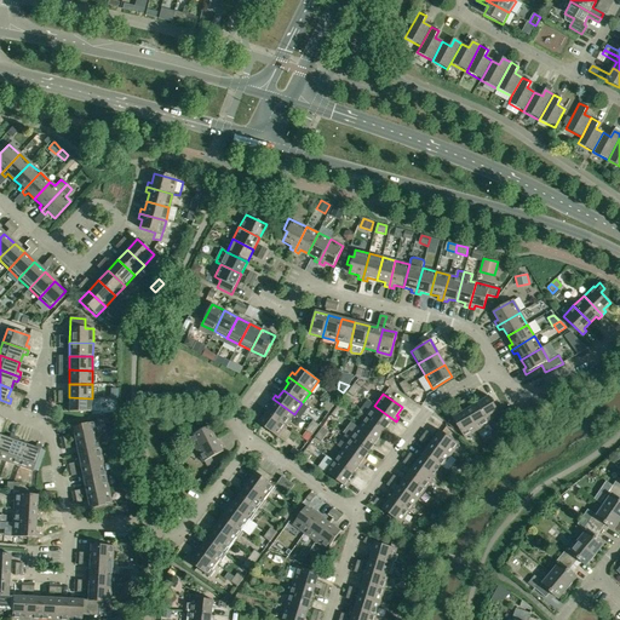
[(489,396),(477,403),(489,424),(501,417),(500,415),(505,412),(501,406),(497,408),(489,396)]
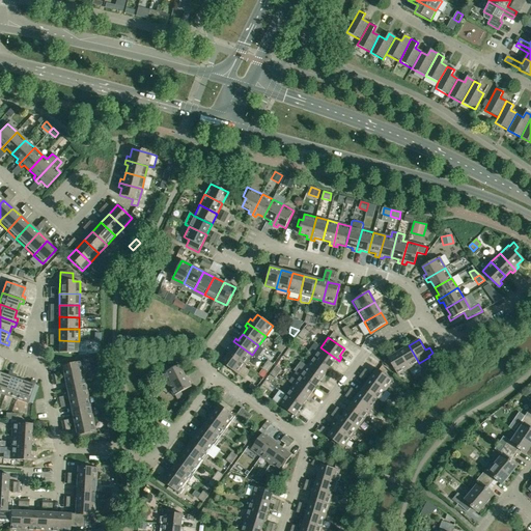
[(79,353),(79,341),(59,340),(59,353),(79,353)]
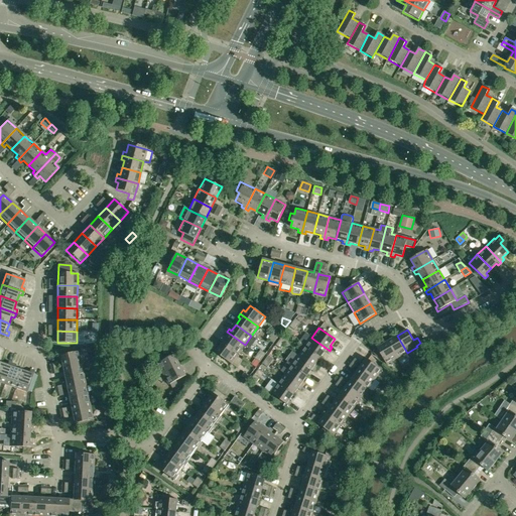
[(222,343),(238,354),(245,345),(227,332),(224,335),(227,337),(222,343)]
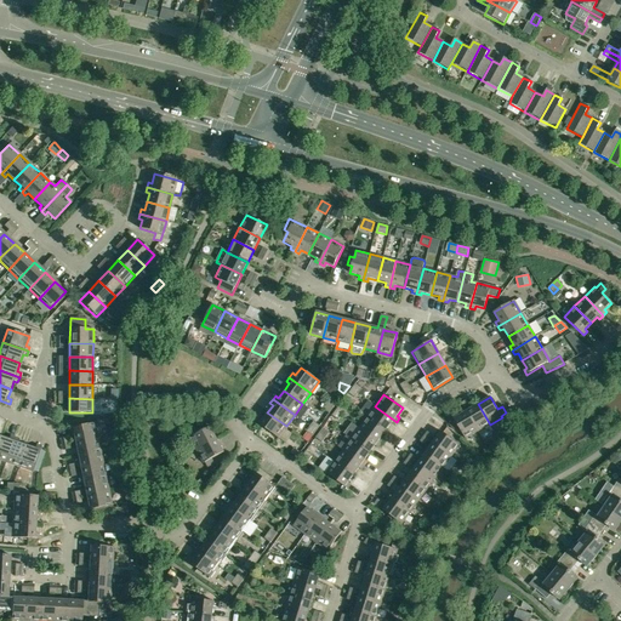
[(478,404),(466,411),(478,432),(490,425),(478,404)]
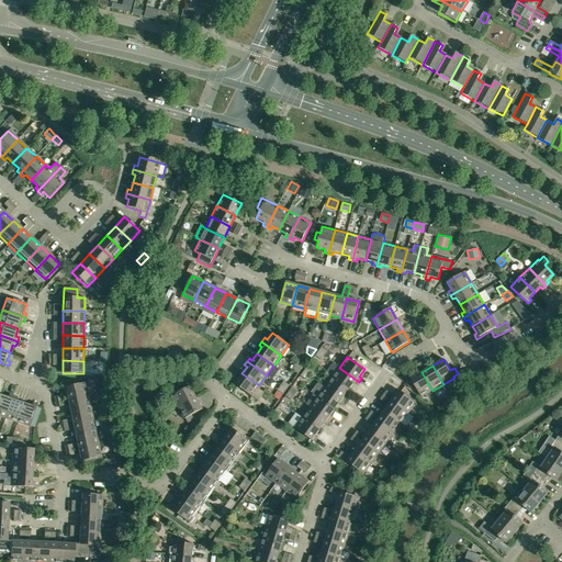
[(339,368),(333,378),(349,390),(353,383),(357,385),(359,382),(339,368)]
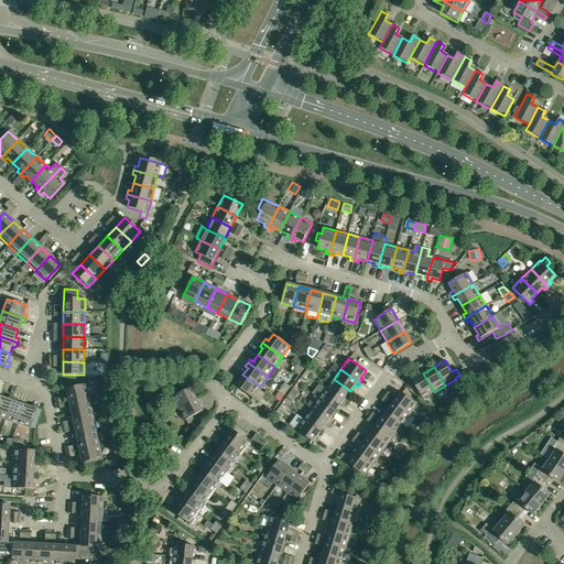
[(434,392),(423,373),(412,380),(412,382),(408,384),(412,391),(416,388),(422,399),(434,392)]
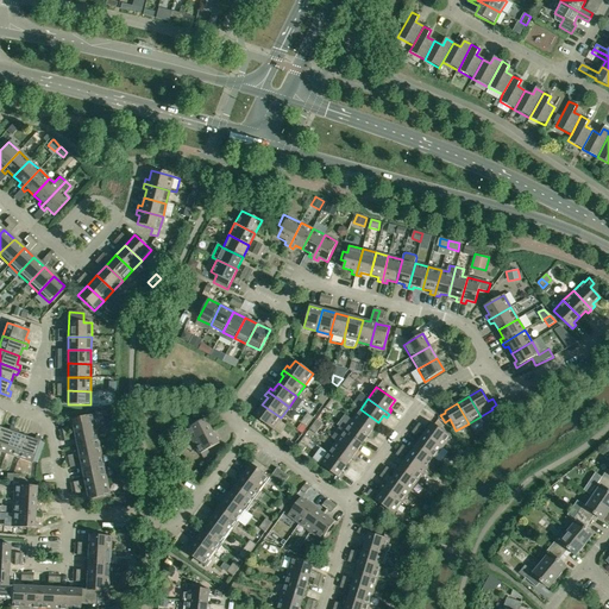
[(281,418),(262,405),(257,412),(255,409),(251,414),(272,429),(281,418)]
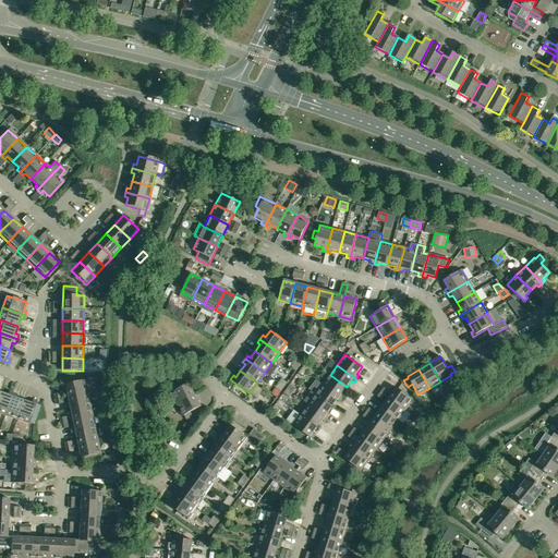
[(323,385),(342,399),(344,396),(342,393),(347,387),(330,375),(323,385)]
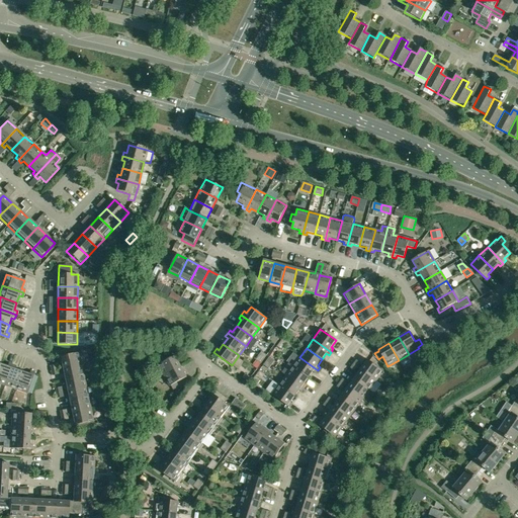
[(60,357),(62,368),(81,364),(79,353),(60,357)]
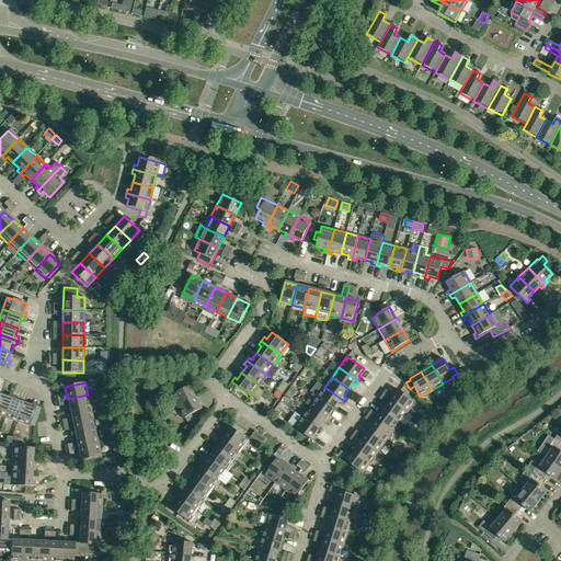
[(171,396),(178,408),(196,398),(190,386),(179,391),(176,387),(170,390),(173,395),(171,396)]
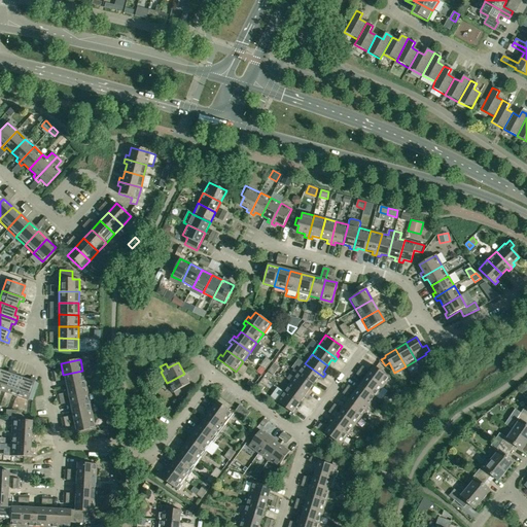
[(305,363),(297,373),(314,384),(318,378),(320,380),(323,377),(305,363)]
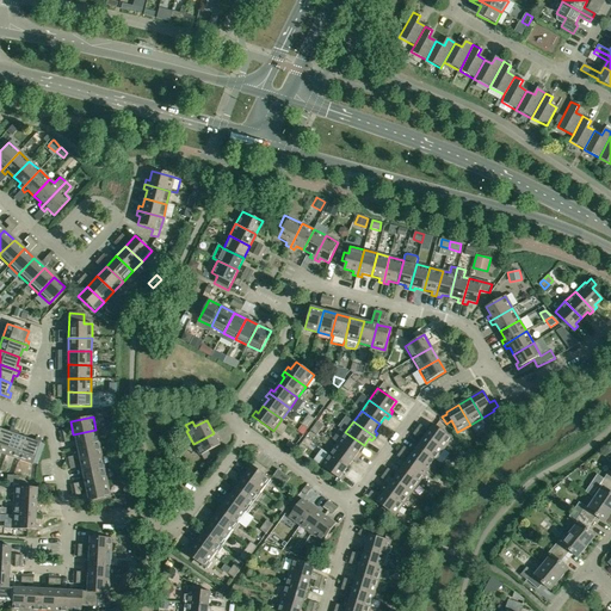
[(426,436),(444,449),(452,438),(433,425),(426,436)]
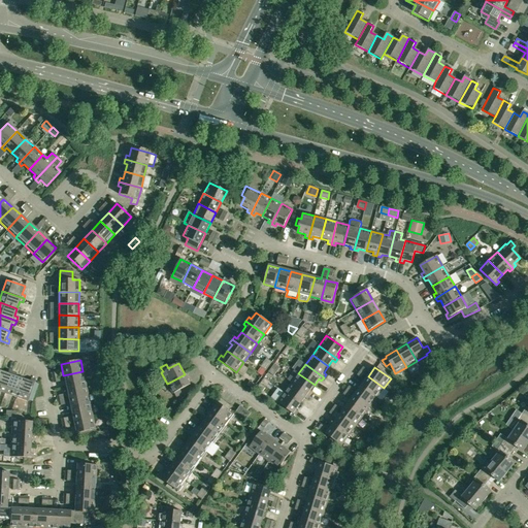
[(7,373),(0,370),(0,392),(4,394),(12,372),(8,370),(7,373)]
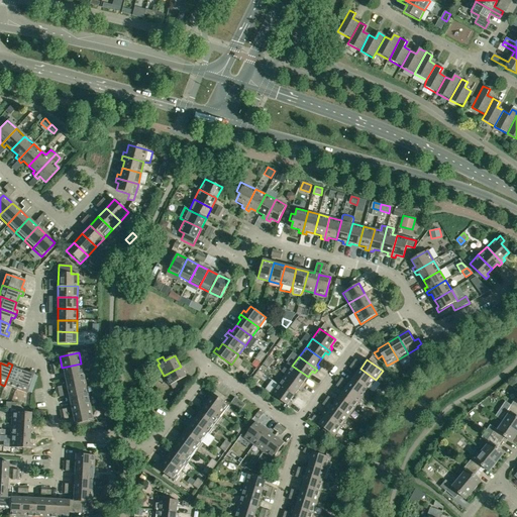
[(84,375),(81,364),(62,368),(65,379),(84,375)]
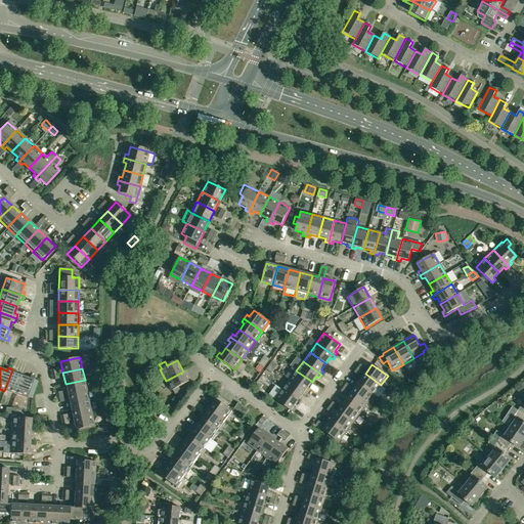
[(4,391),(15,395),(23,376),(14,374),(15,370),(12,369),(4,391)]
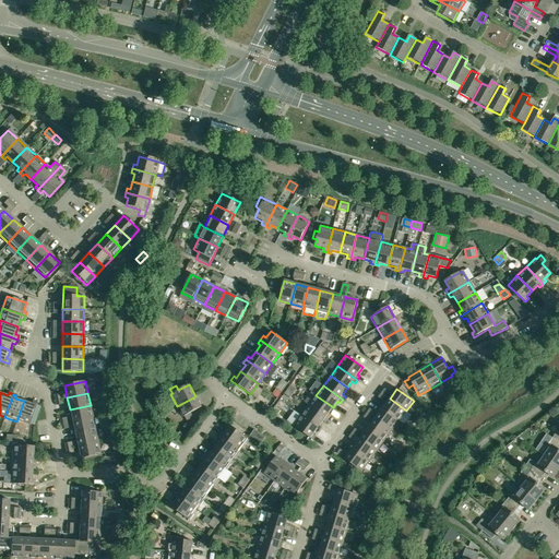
[(333,407),(316,395),(308,405),(328,420),(331,416),(328,415),(333,407)]
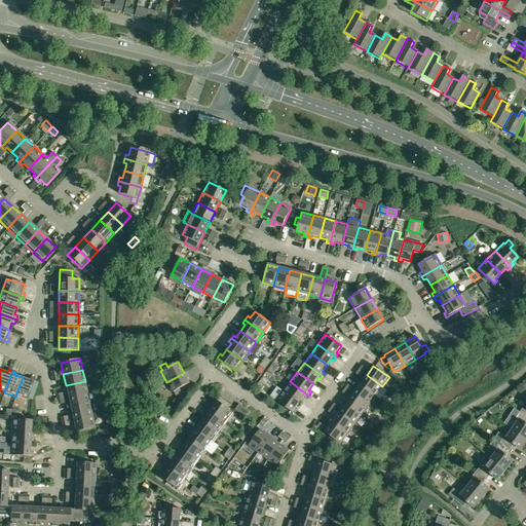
[(184,373),(166,382),(173,392),(174,391),(176,397),(182,393),(180,389),(189,383),(184,373)]
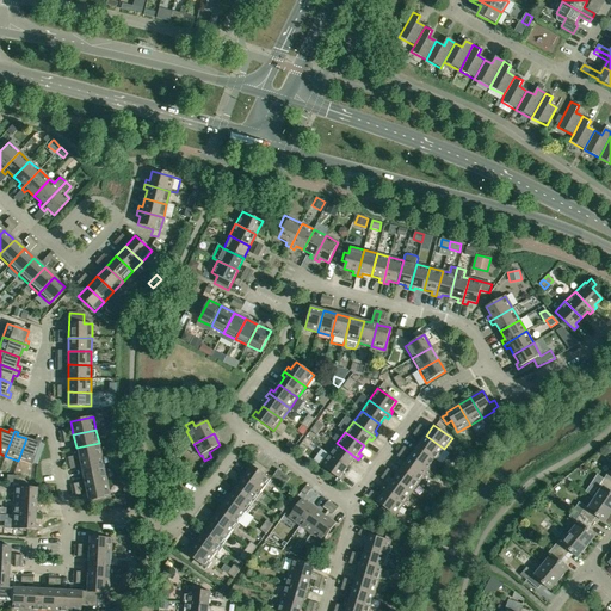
[(418,446),(436,460),(444,449),(426,436),(418,446)]
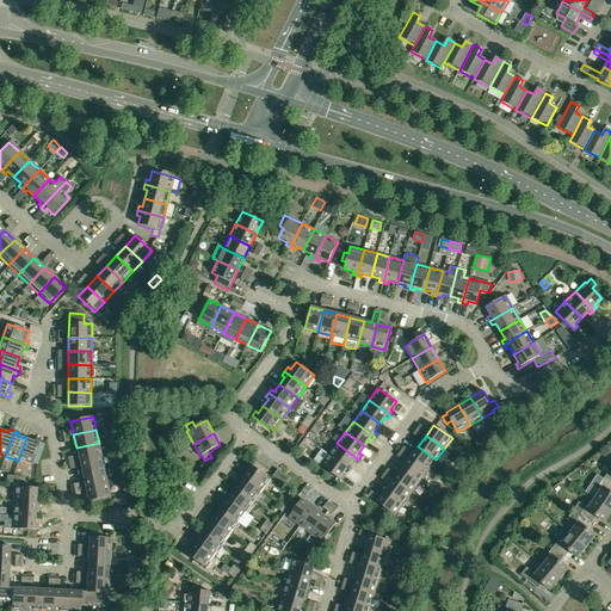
[(35,442),(26,438),(18,461),(31,464),(41,439),(36,438),(35,442)]
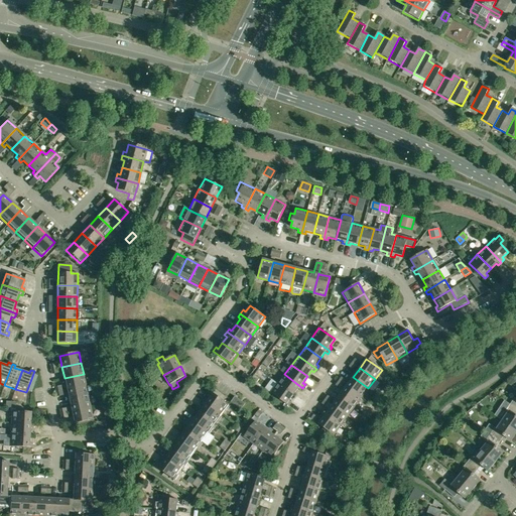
[(86,386),(84,374),(65,378),(67,389),(86,386)]
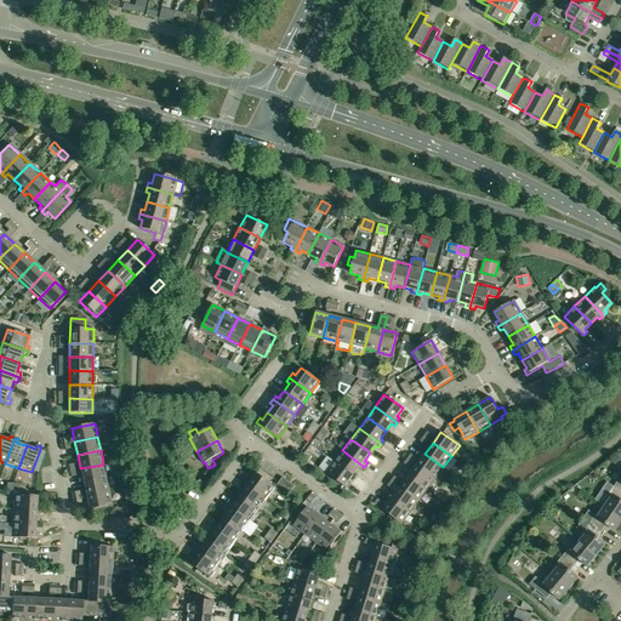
[(342,450),(335,461),(354,474),(359,468),(362,471),(364,467),(342,450)]
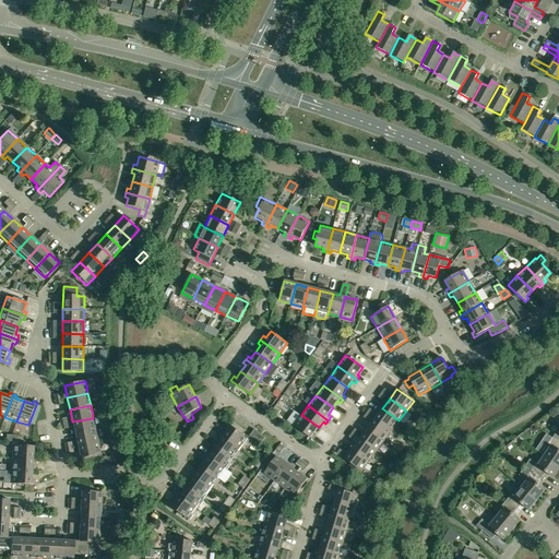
[(375,418),(392,431),(399,420),(382,408),(375,418)]
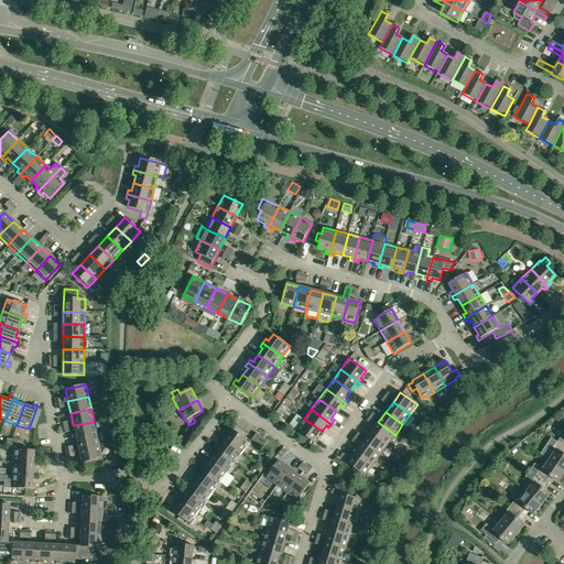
[(316,438),(322,431),(304,419),(296,430),(306,436),(316,444),(318,440),(316,438)]
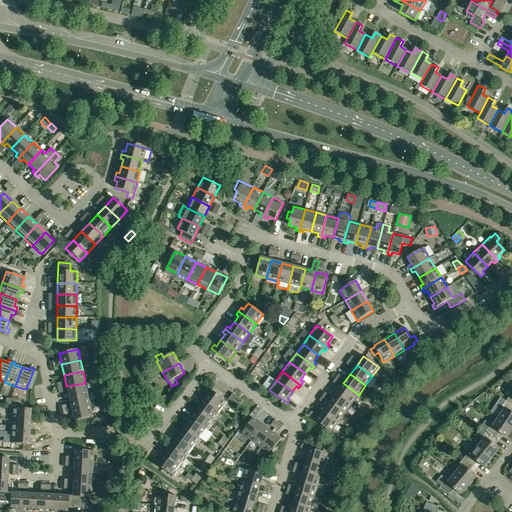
[(88,394),(85,383),(66,386),(69,398),(88,394)]
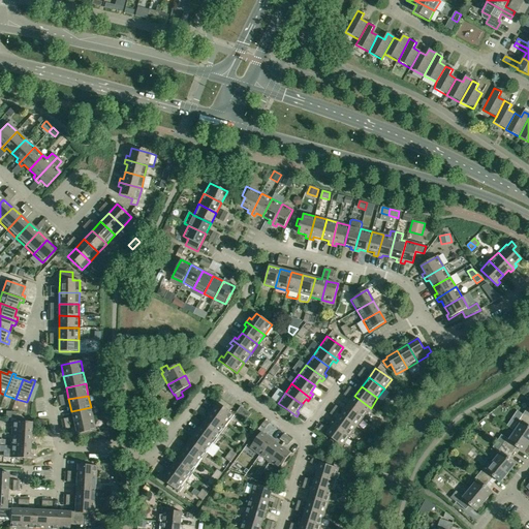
[(347,406),(364,417),(371,408),(354,396),(347,406)]
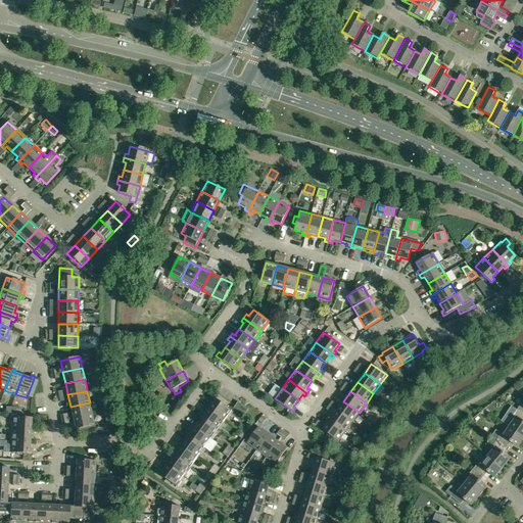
[(206,407),(225,420),(232,410),(225,405),(217,398),(211,405),(208,403),(206,407)]
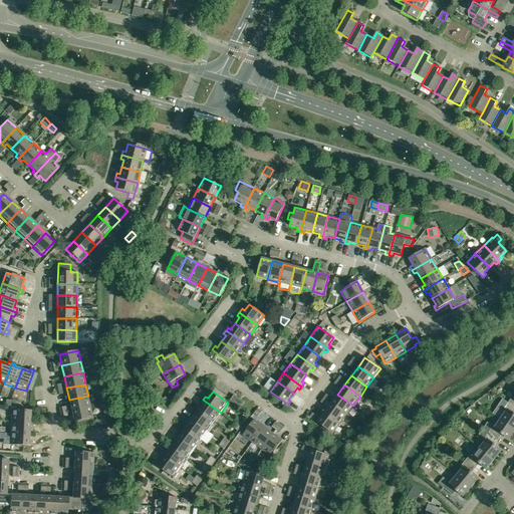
[(244,403),(234,395),(230,401),(240,408),(244,403)]
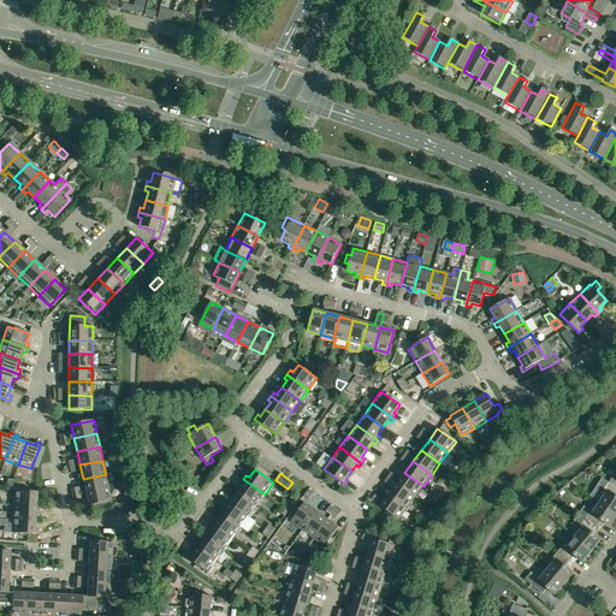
[(415,497),(424,486),(404,473),(396,484),(415,497)]
